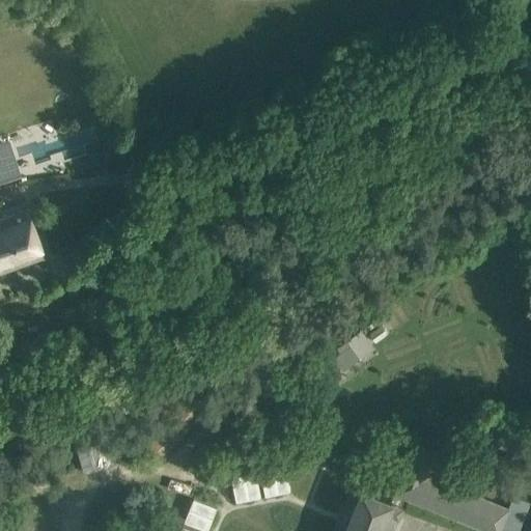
[(0,271),(44,255),(26,207),(0,216),(0,271)]
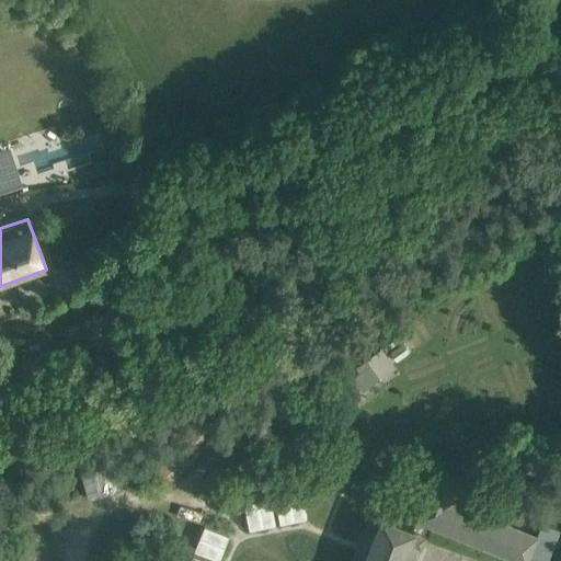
[(358,373),(352,378),(361,391),(379,378),(366,359),(355,367),(358,373)]
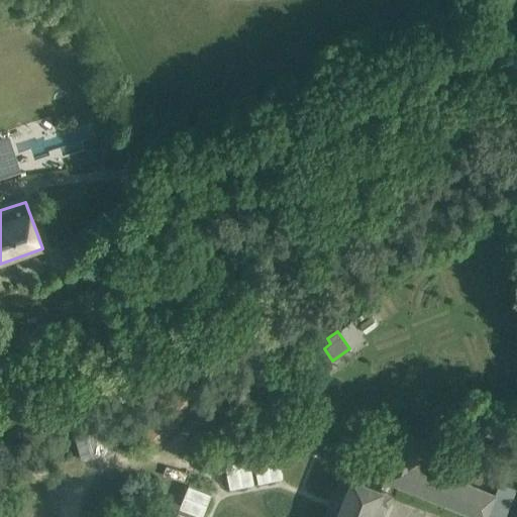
[(379,516),(387,500),(388,500),(394,483),(481,516),(485,516),(494,495),(417,464),(424,445),(400,436),(381,487),(353,476),(336,516),(379,516)]
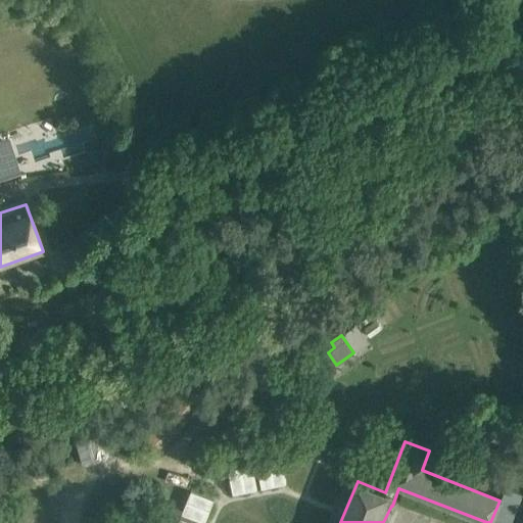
[(281,459),(255,464),(260,488),(286,483),(281,459)]
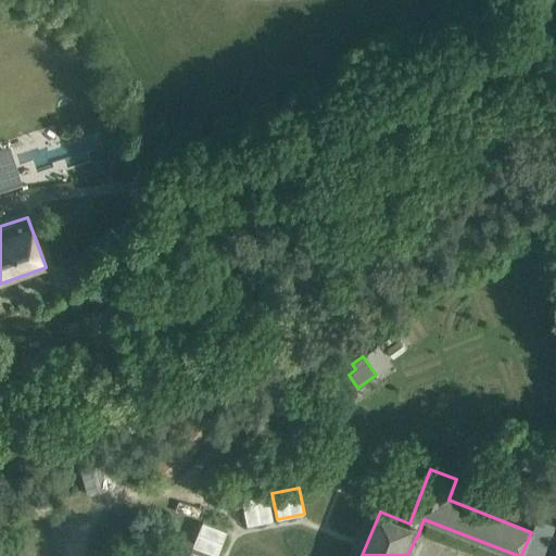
[(267,494),(241,500),(245,526),(272,520),(267,494)]
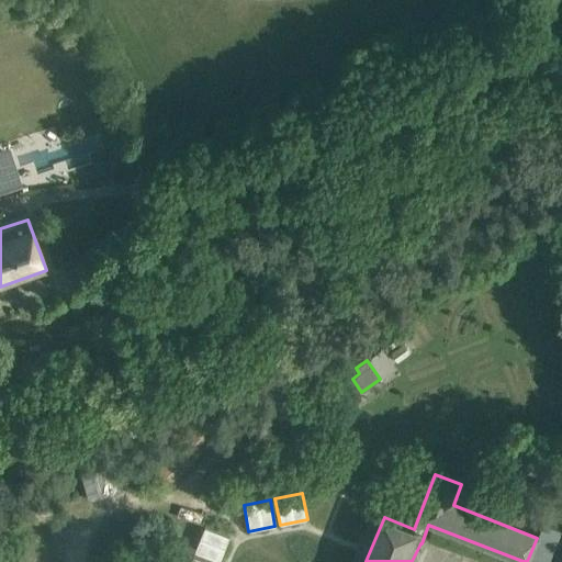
[(205,527),(195,551),(221,561),(231,537),(205,527)]
